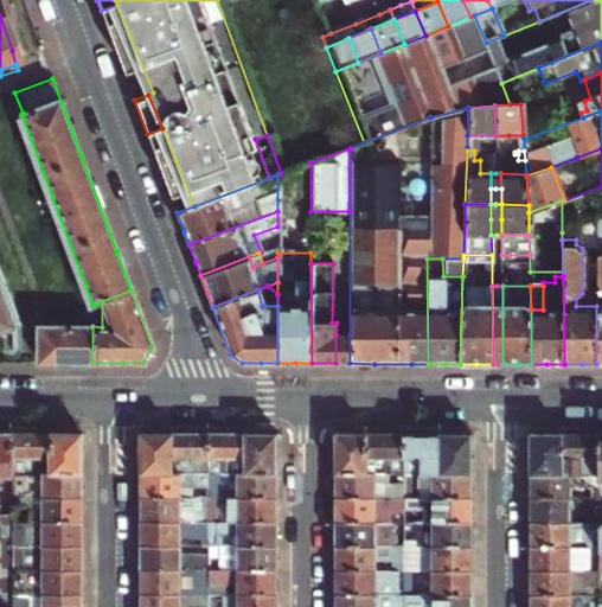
[(0,332),(12,327),(0,294),(0,332)]
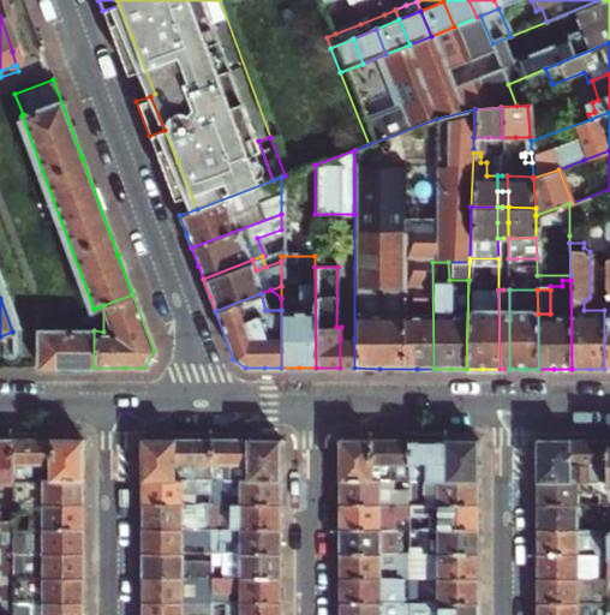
[(79,368),(78,330),(40,330),(37,330),(37,369),(60,368),(79,368)]
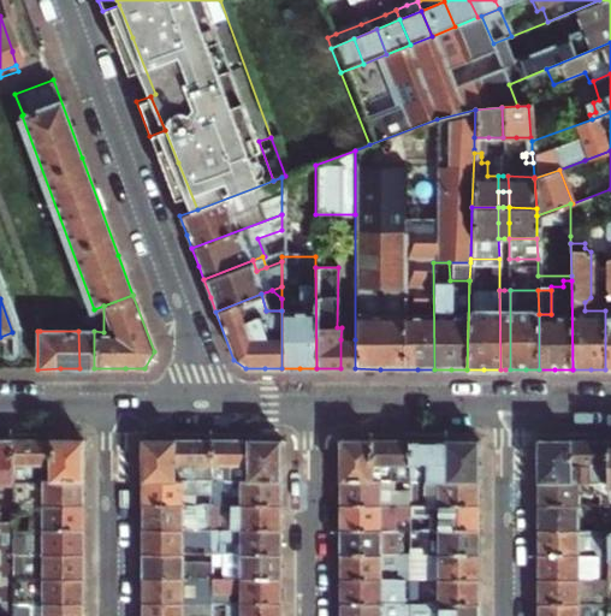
[(94,331),(78,331),(79,368),(94,368),(94,331)]
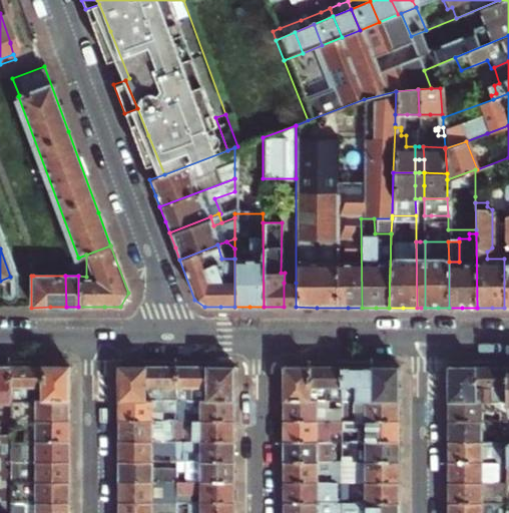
[(296,283),(284,283),(284,307),(296,307),(296,283)]
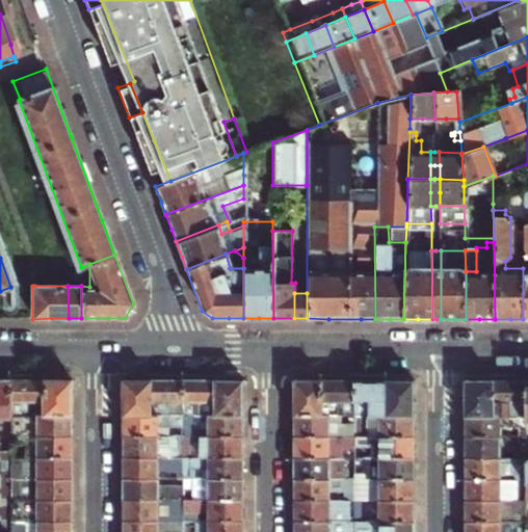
[(0,416),(8,416),(8,380),(0,380),(0,416)]
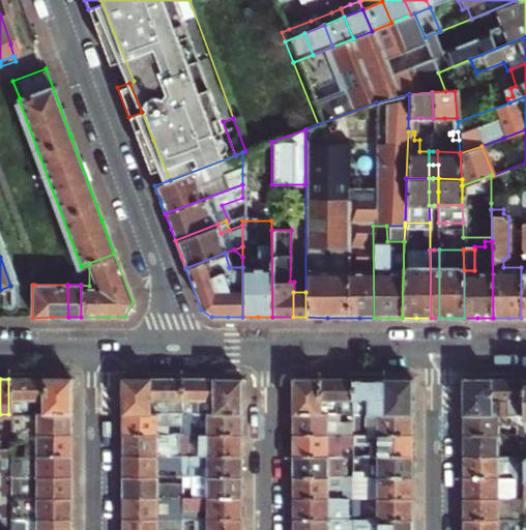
[(26,379),(8,379),(8,414),(26,414),(26,398),(41,398),(42,379),(26,379)]
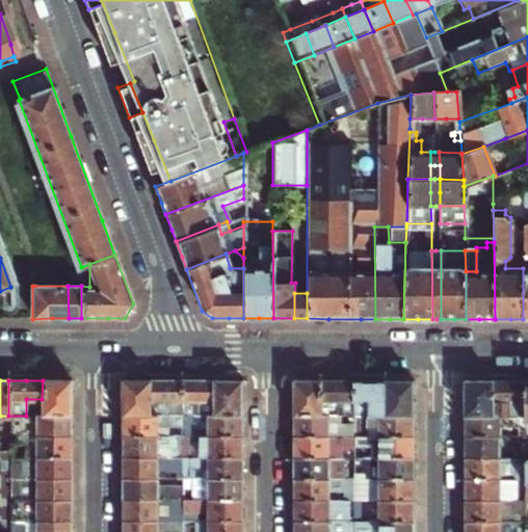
[(26,416),(70,416),(70,380),(57,380),(43,380),(42,399),(26,399),(26,416)]
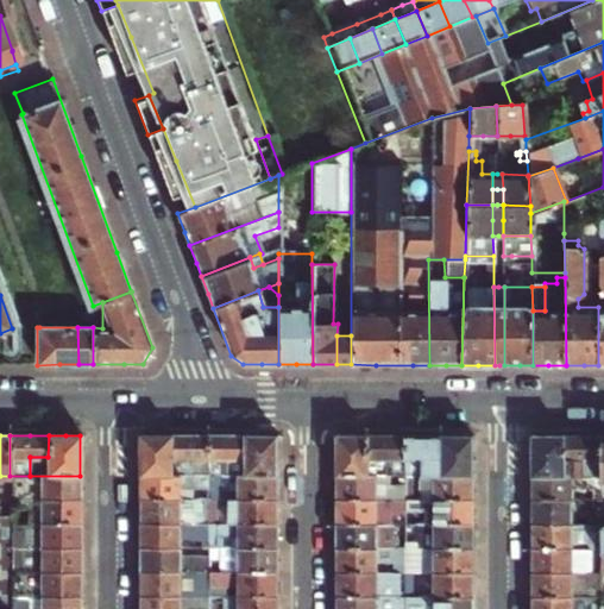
[(139,435),(139,475),(188,475),(188,458),(169,457),(169,435),(157,435),(139,435)]
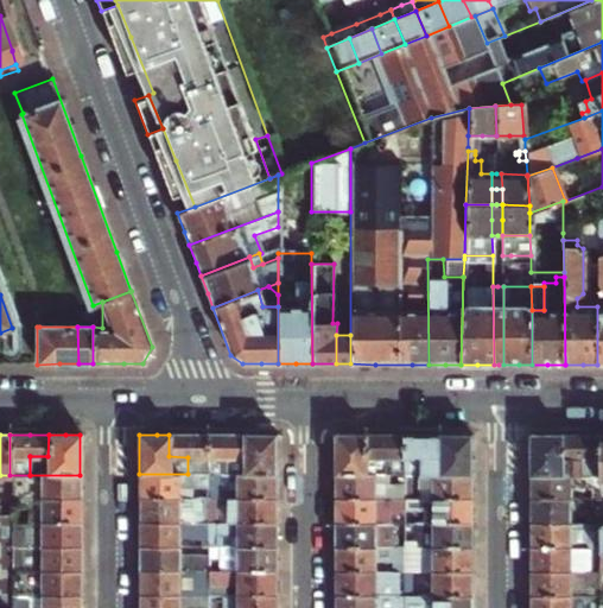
[(188,435),(169,435),(169,456),(188,457),(188,474),(207,475),(207,435),(188,435)]
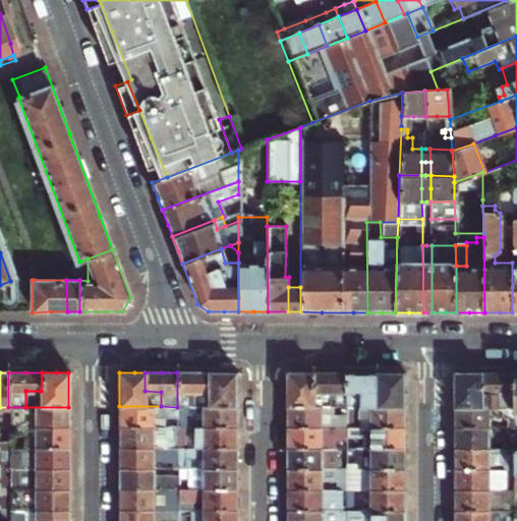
[(193,372),(177,372),(177,407),(183,407),(188,407),(190,407),(190,392),(207,392),(207,372),(193,372)]
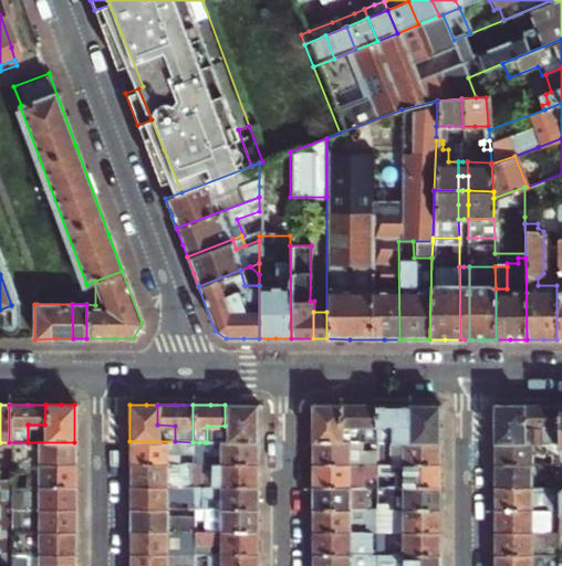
[(242,405),(225,405),(225,426),(207,426),(207,442),(256,442),(256,405),(242,405)]
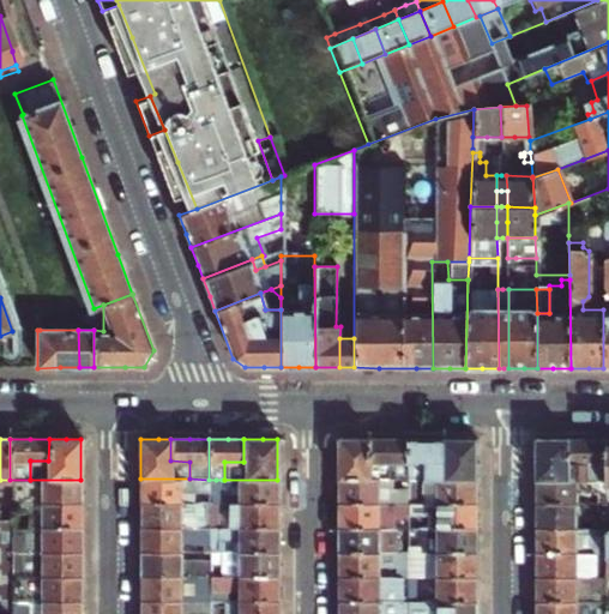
[(338,439),(338,480),(387,480),(386,463),(367,463),(367,440),(353,439),(338,439)]
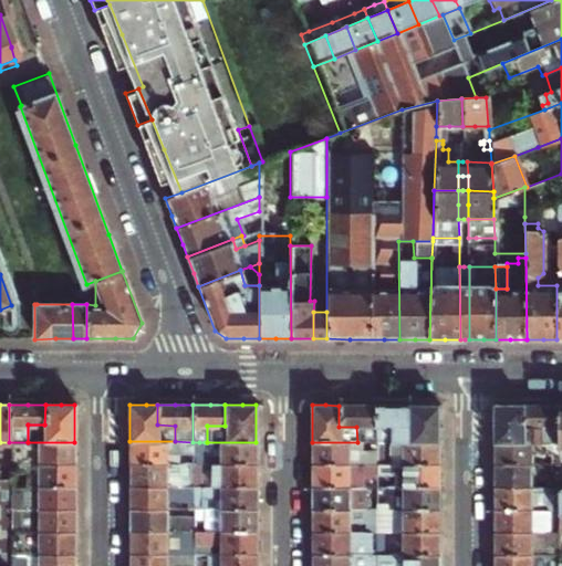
[(374,442),(374,406),(358,406),(339,406),(339,427),(356,427),(357,442),(374,442)]
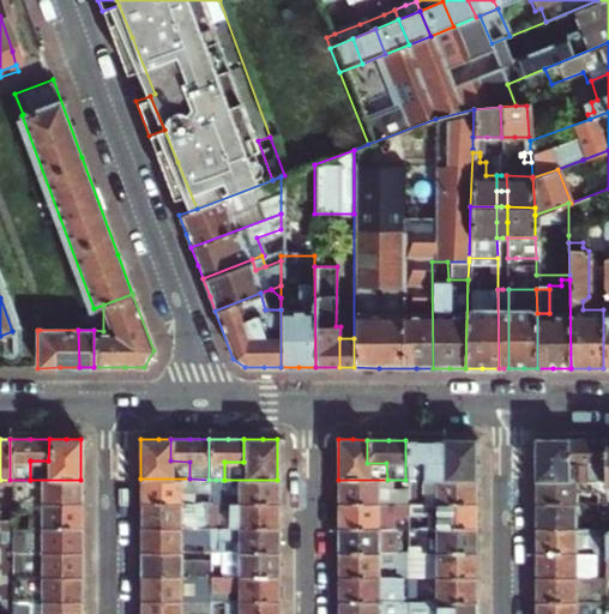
[(459,441),(405,440),(405,480),(475,480),(475,441),(459,441)]
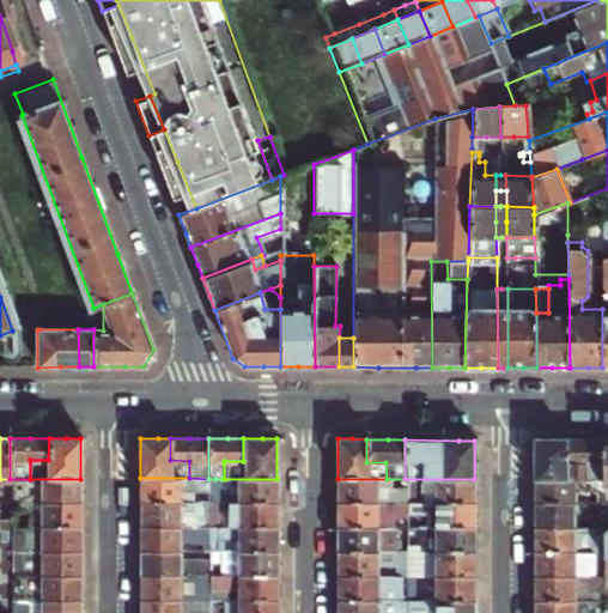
[(533,439),(533,477),(572,477),(584,477),(584,463),(563,463),(564,439),(552,439),(533,439)]
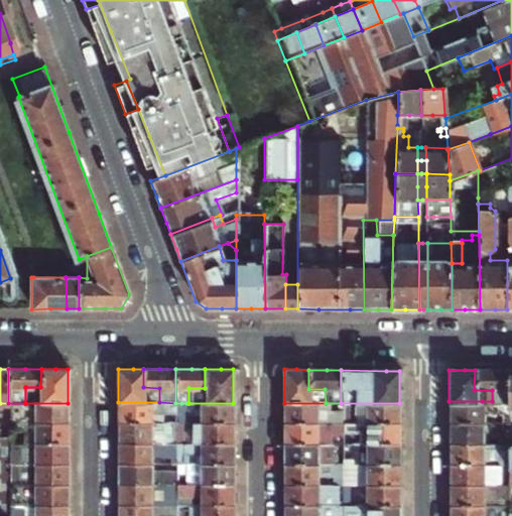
[(492,401),(508,401),(508,370),(492,370),(475,370),(474,390),(492,390),(492,401)]
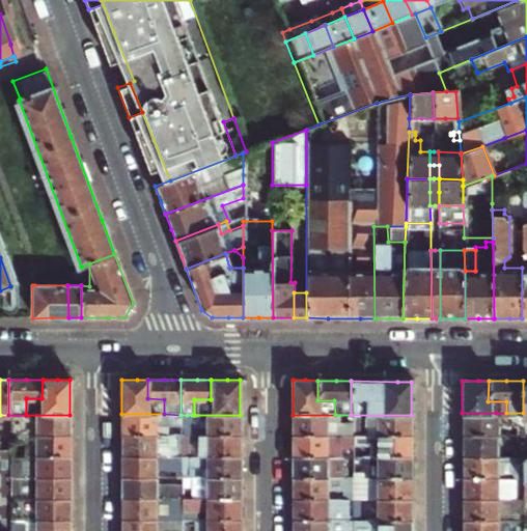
[(462,435),(496,435),(496,423),(496,413),(462,413),(462,424),(462,435)]
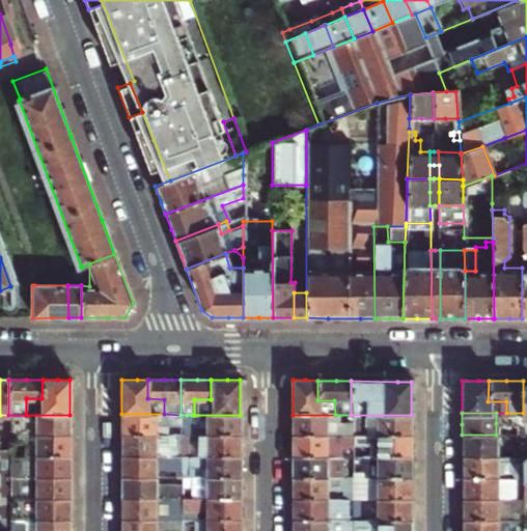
[(517,426),(523,426),(523,413),(506,413),(496,413),(496,423),(517,423),(517,426)]
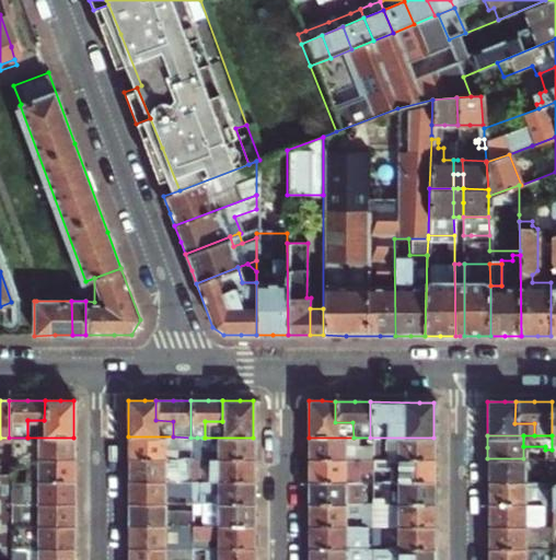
[(128,458),(190,458),(190,453),(190,438),(173,436),(128,436),(128,448),(128,458)]
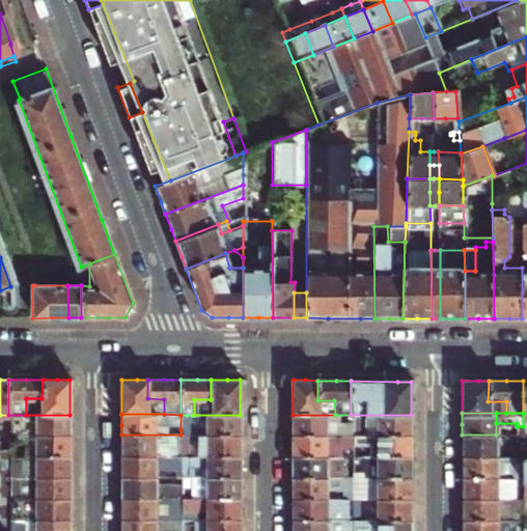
[(22,435),(70,436),(70,424),(70,415),(26,415),(8,415),(8,435),(22,435)]
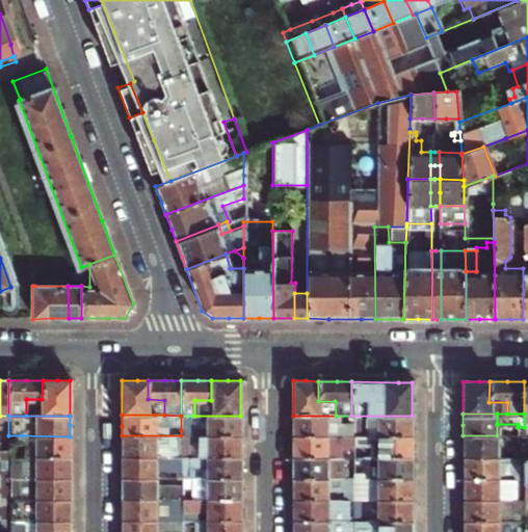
[(240,416),(194,416),(192,416),(187,416),(181,416),(181,430),(181,435),(187,436),(192,436),(240,435),(240,427),(240,416)]
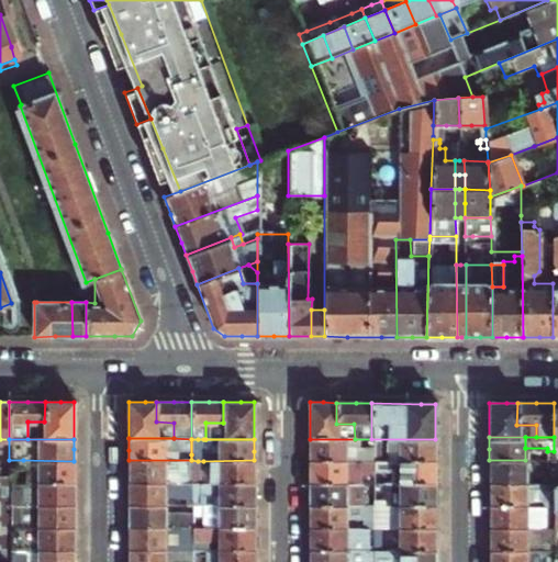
[(310,460),(359,460),(366,460),(371,460),(371,453),(371,450),(371,439),(355,439),(310,439),(310,451),(310,460)]
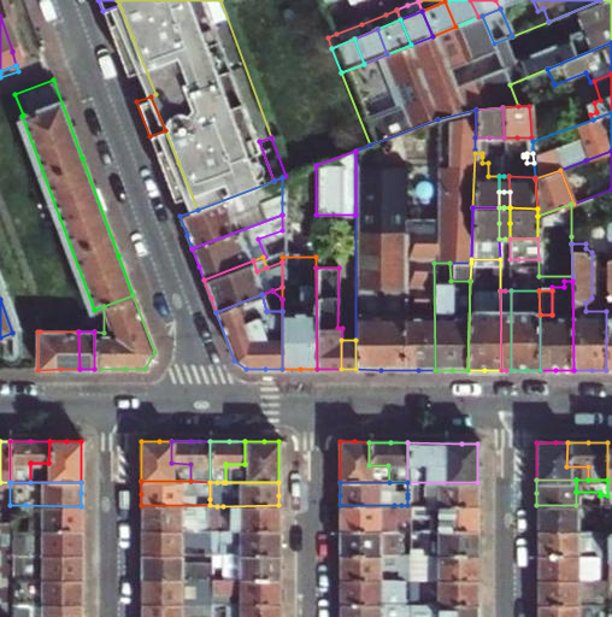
[(477,482),(407,482),(407,494),(436,494),(436,506),(477,507),(477,494),(477,482)]
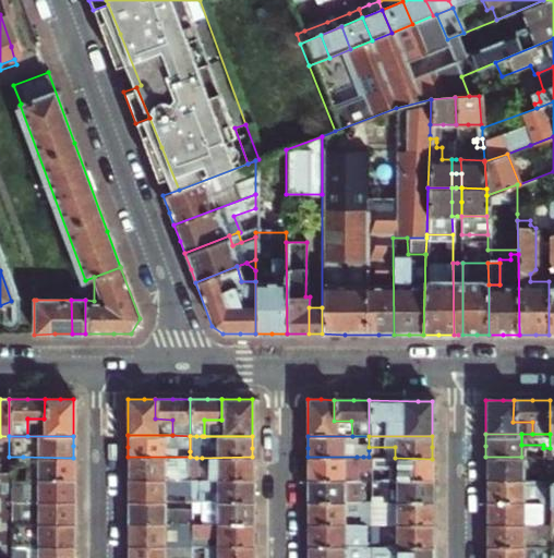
[(23,470),(23,478),(73,480),(73,469),(73,458),(23,457),(23,470)]
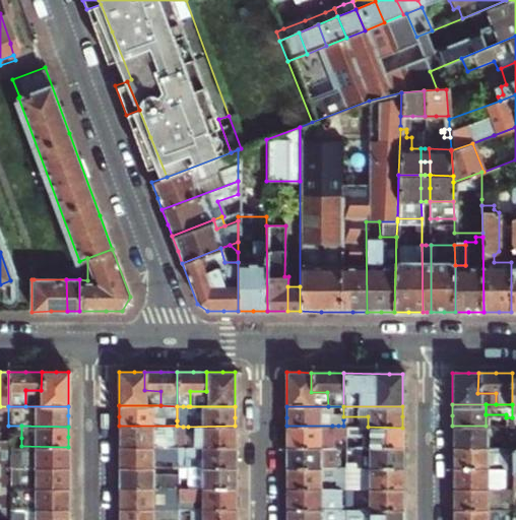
[(177,447),(177,426),(119,426),(119,437),(119,446),(177,447)]
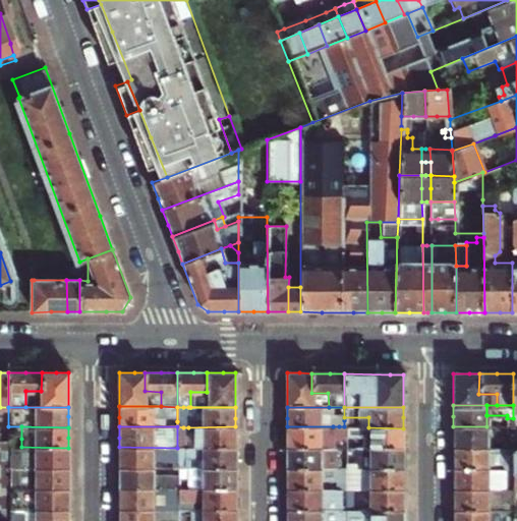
[(235,440),(235,426),(188,427),(183,427),(177,426),(177,448),(235,448),(235,440)]
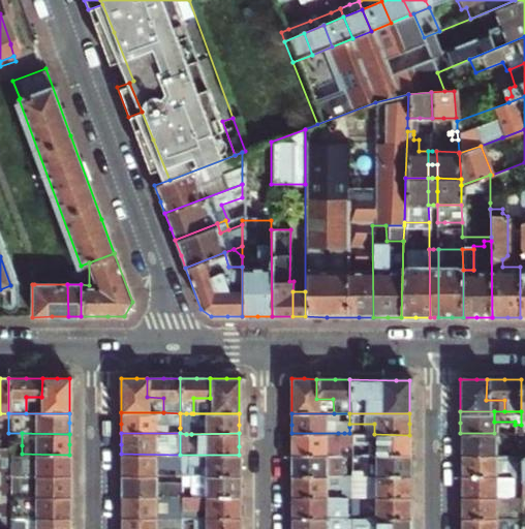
[(338,433),(291,433),(290,443),(290,455),(337,455),(338,433)]
